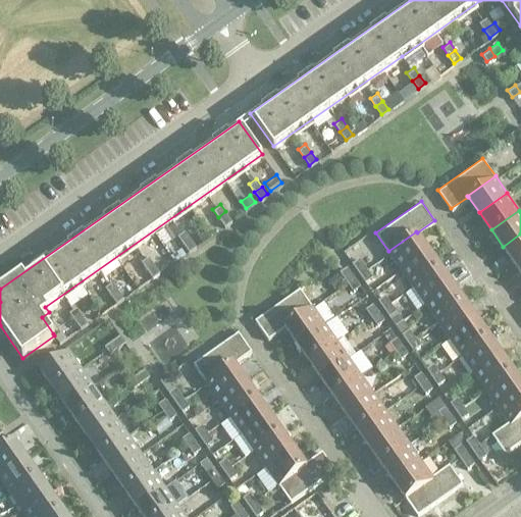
[(231,219),(225,211),(218,217),(223,224),(231,219)]
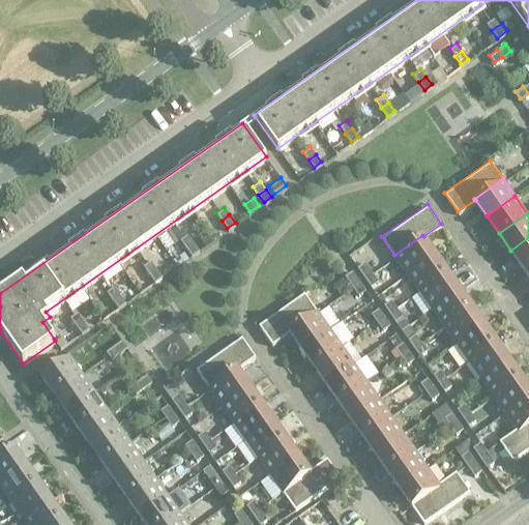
[(179,238),(185,245),(193,240),(186,233),(179,238)]
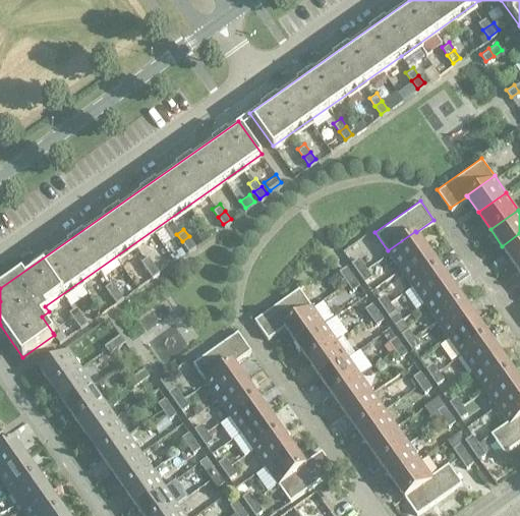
[(415,231),(388,250),(400,268),(427,247),(416,232),(415,231)]
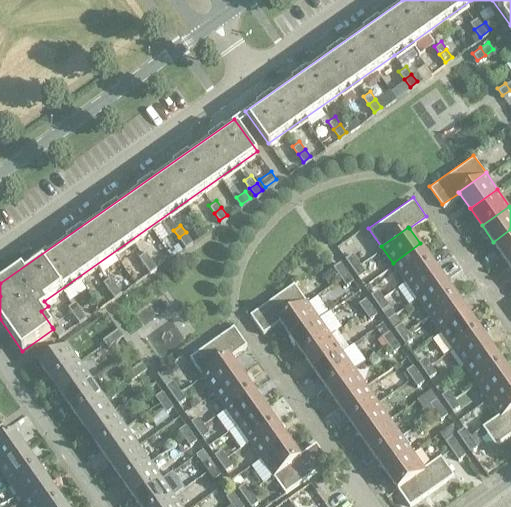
[(510,254),(510,229),(493,242),(505,258),(510,254)]
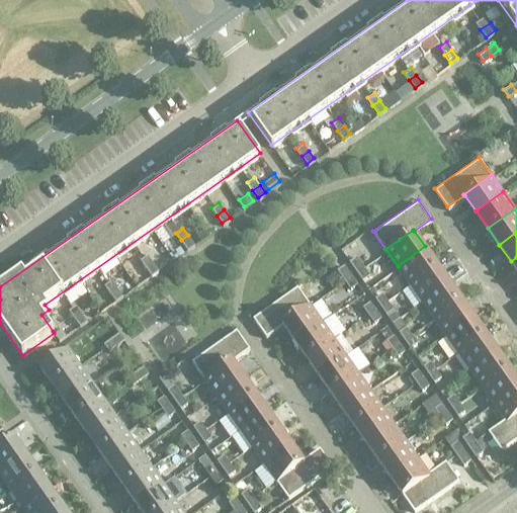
[(193,243),(188,235),(181,240),(186,248),(193,243)]
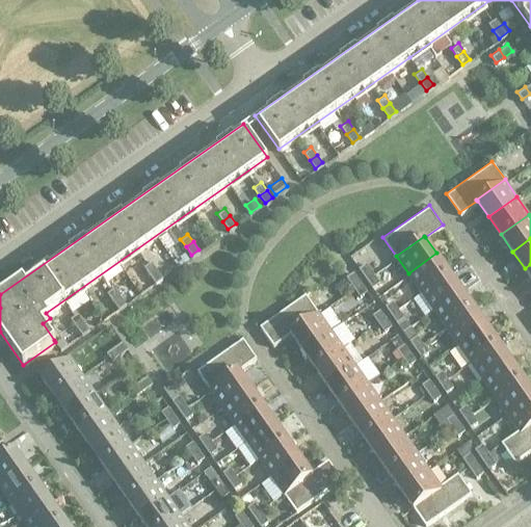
[(449,270),(436,253),(408,273),(420,290),(449,270)]
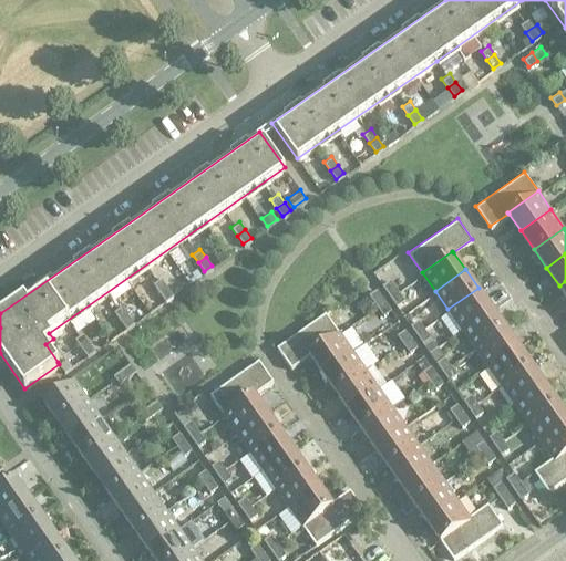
[(152,282),(158,291),(166,286),(161,277),(152,282)]
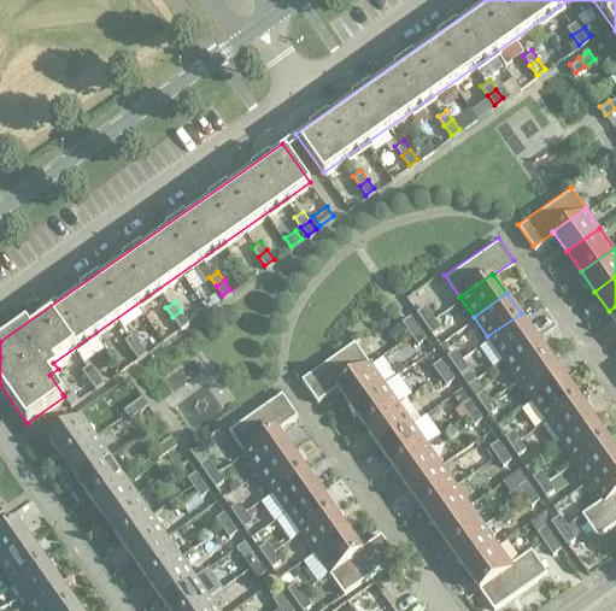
[(423,303),(415,309),(424,322),(433,316),(423,303)]
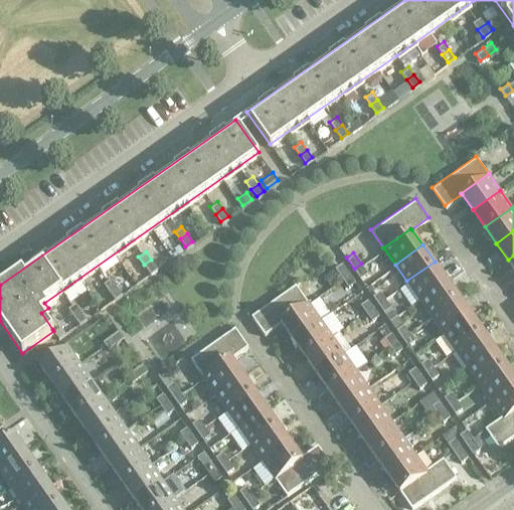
[(157,267),(151,260),(144,265),(149,272),(157,267)]
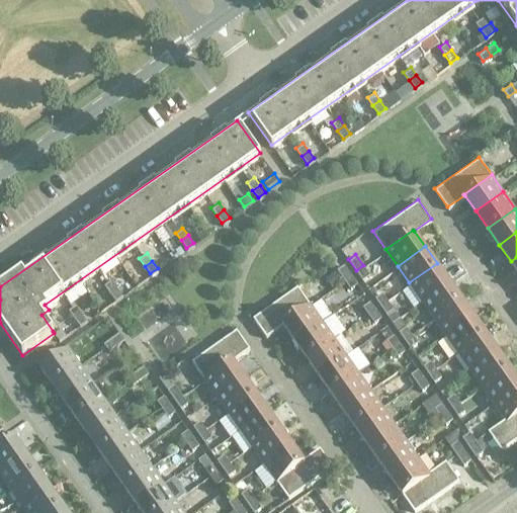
[(351,273),(343,263),(336,268),(343,278),(351,273)]
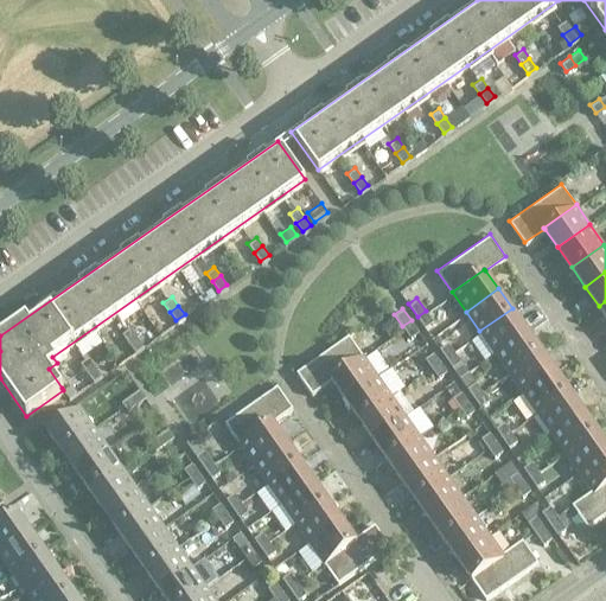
[(527,328),(512,308),(479,331),(493,351),(527,328)]
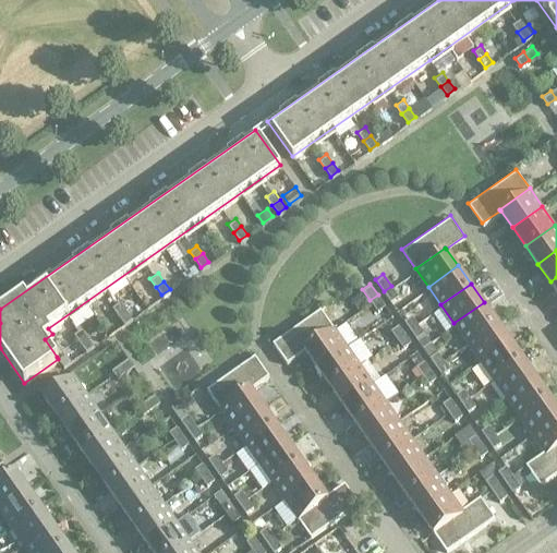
[(397,295),(391,286),(384,291),(389,300),(397,295)]
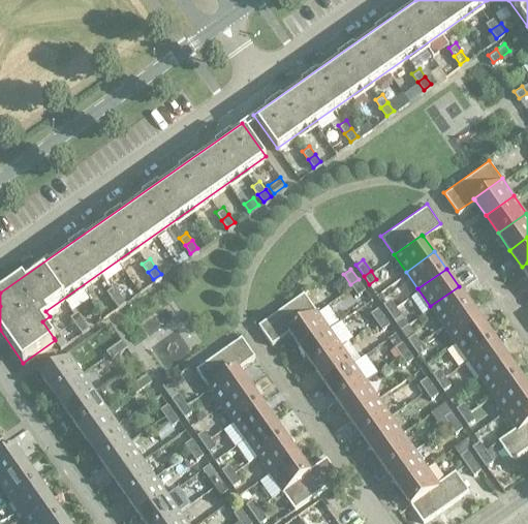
[(341,275),(332,281),(338,289),(347,283),(341,275)]
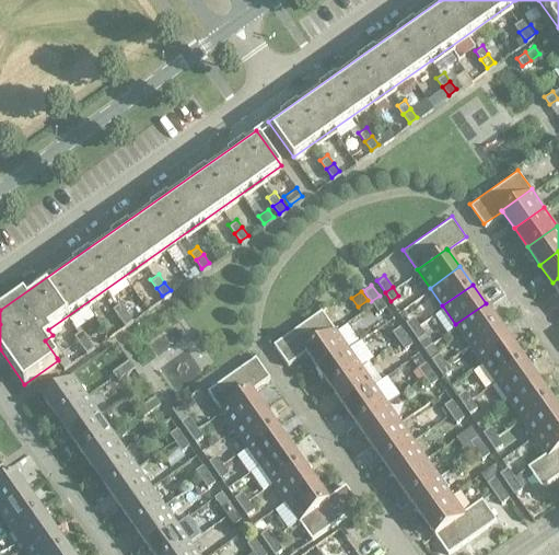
[(385,304),(380,296),(371,301),(377,310),(385,304)]
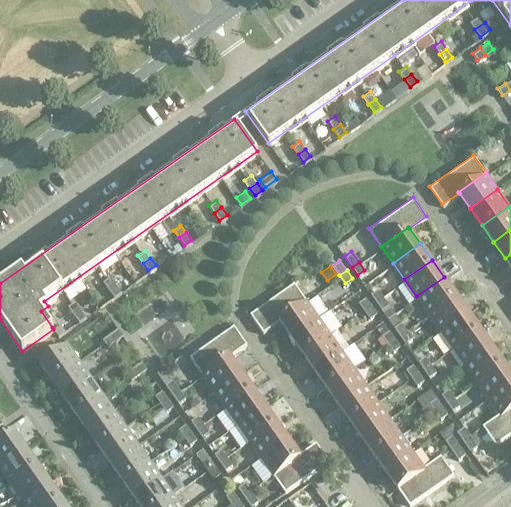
[(102,280),(108,287),(115,282),(109,275),(102,280)]
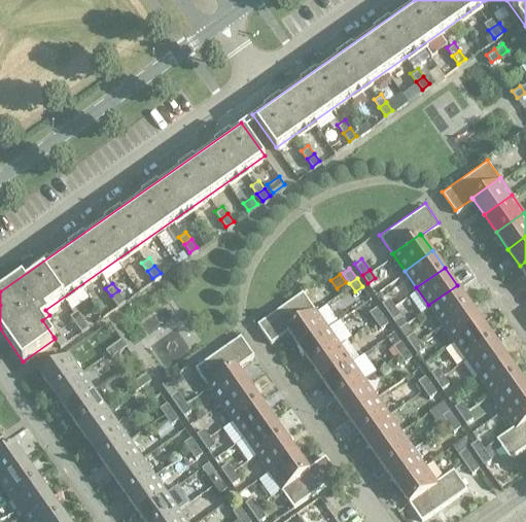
[(468,302),(457,285),(428,305),(441,322),(468,302)]
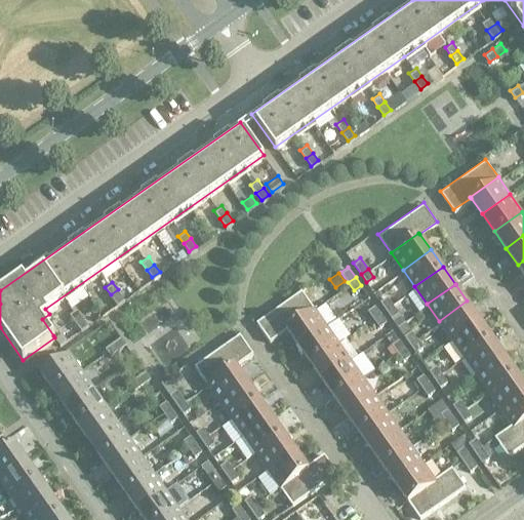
[(269,340),(286,327),(285,326),(314,307),(300,288),(255,320),(269,340)]
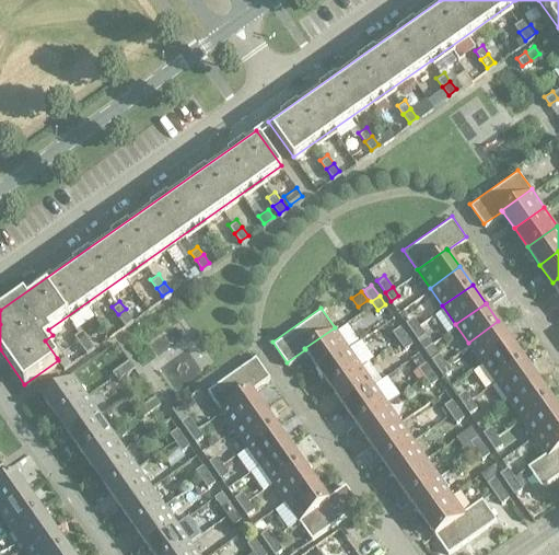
[(131,318),(126,309),(118,314),(124,323),(131,318)]
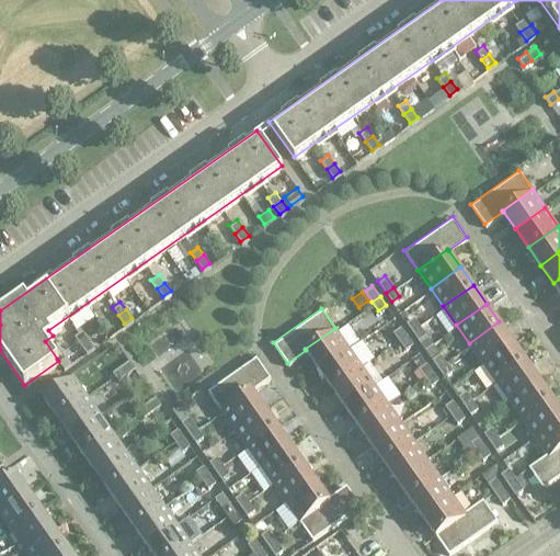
[(413,315),(406,320),(411,329),(419,324),(413,315)]
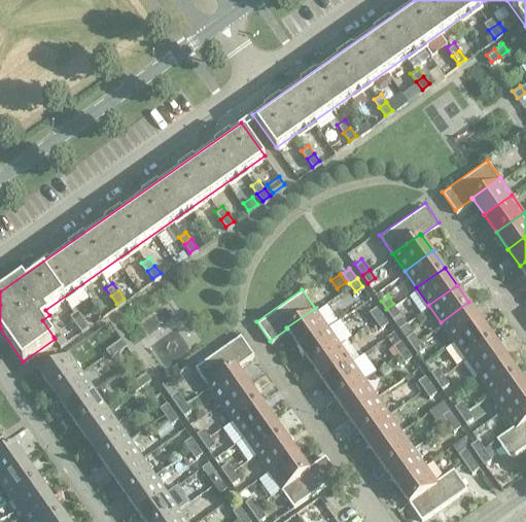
[(481,319),(468,302),(441,322),(453,340),(481,319)]
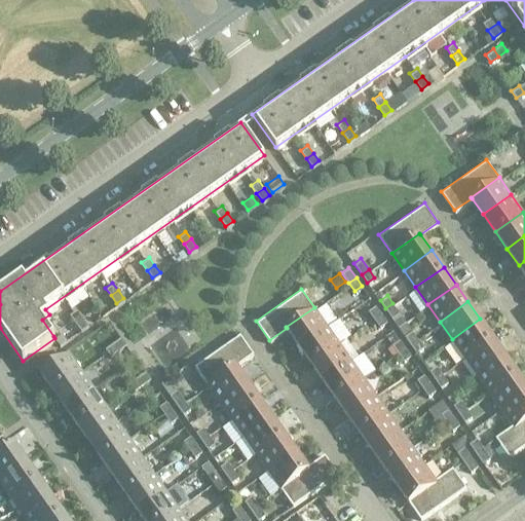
[(399,311),(392,303),(385,308),(391,317),(399,311)]
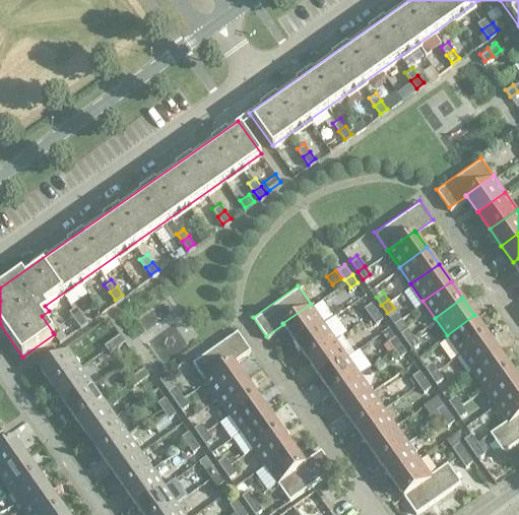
[(376,309),(371,301),(363,306),(369,314),(376,309)]
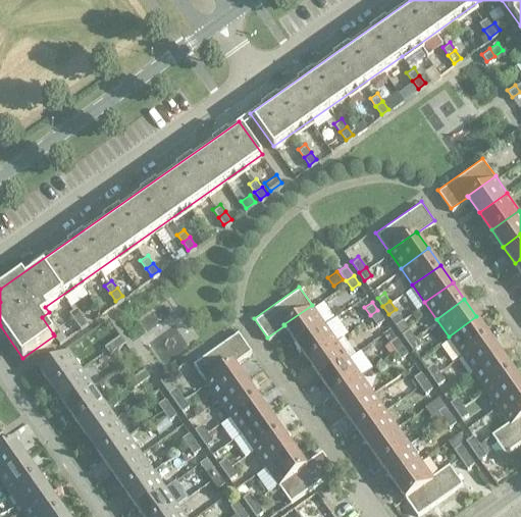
[(68,311),(73,318),(82,313),(75,305),(68,311)]
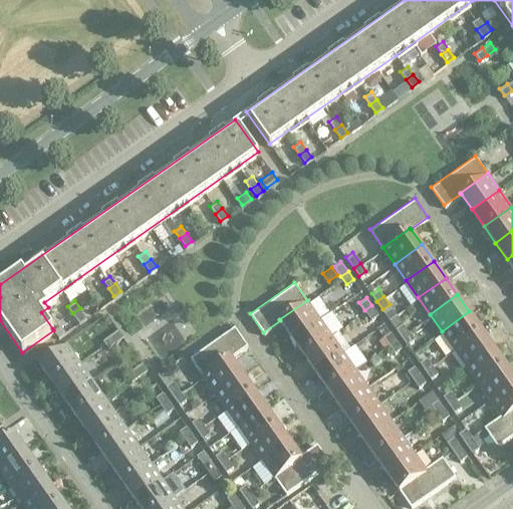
[(318,317),(307,300),(279,319),(280,320),(291,336),(318,317)]
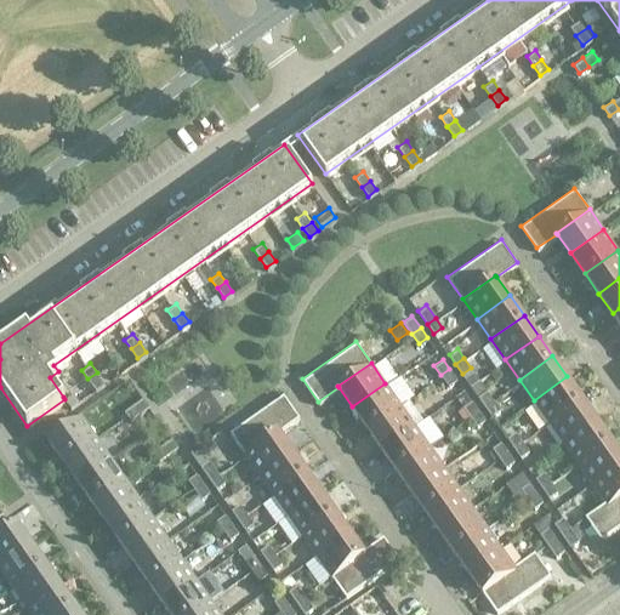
[(456,379),(449,369),(441,375),(447,385),(456,379)]
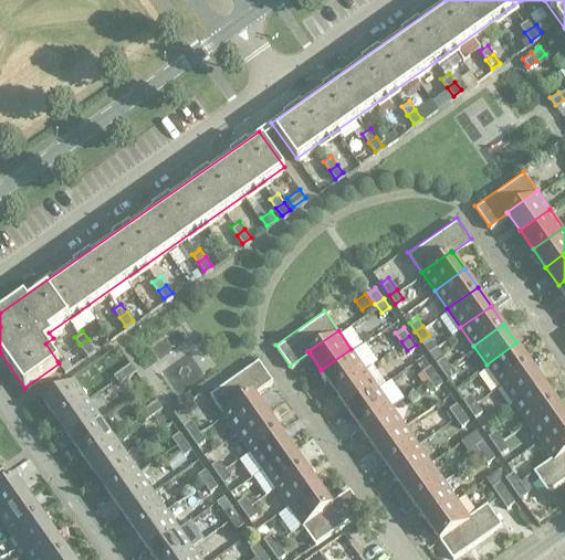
[(94,348),(89,339),(80,345),(86,354),(94,348)]
